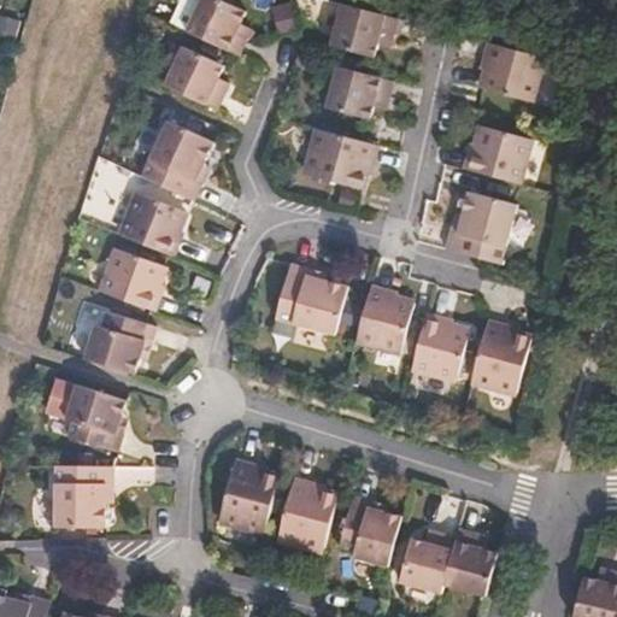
[(256,18),(219,0),(188,0),(193,6),(184,27),(199,34),(198,40),(251,64),(264,35),(251,29),(256,18)]
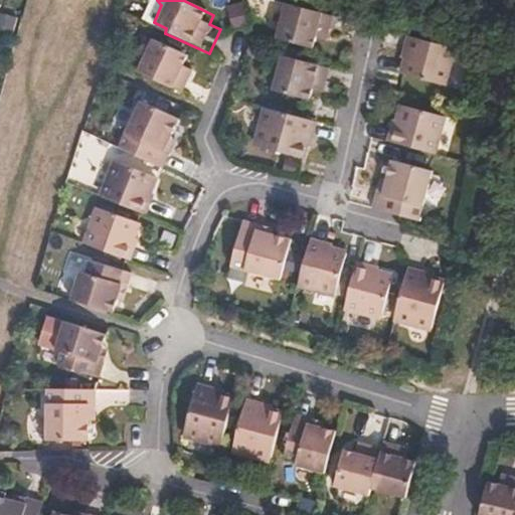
[(289,42),(327,51),(328,40),(337,42),(343,18),(298,6),(289,42)]
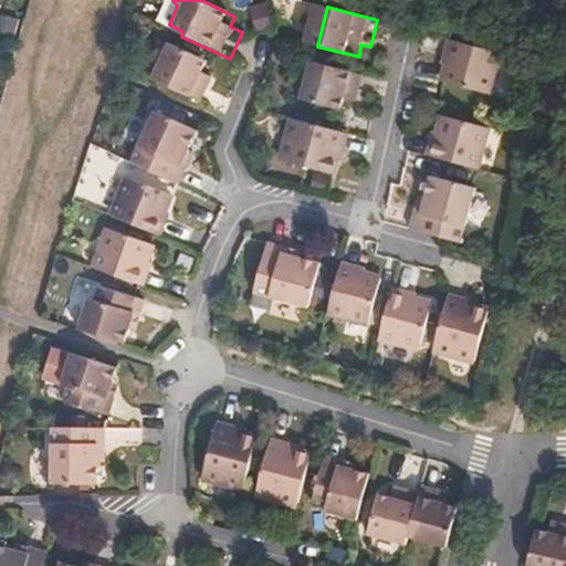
[(0,17),(0,33),(17,38),(21,20),(0,16),(0,17)]
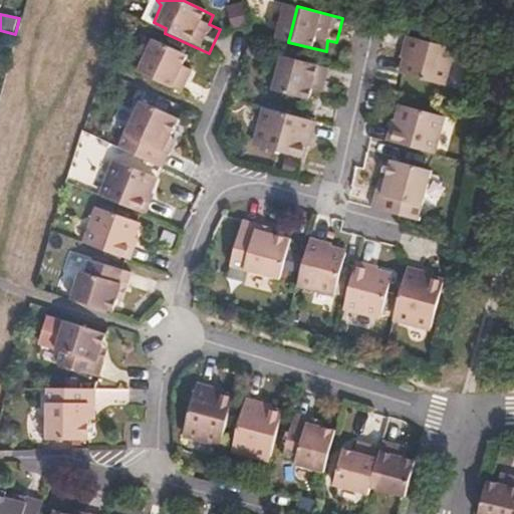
[(246,30),(244,21),(232,23),(234,33),(246,30)]
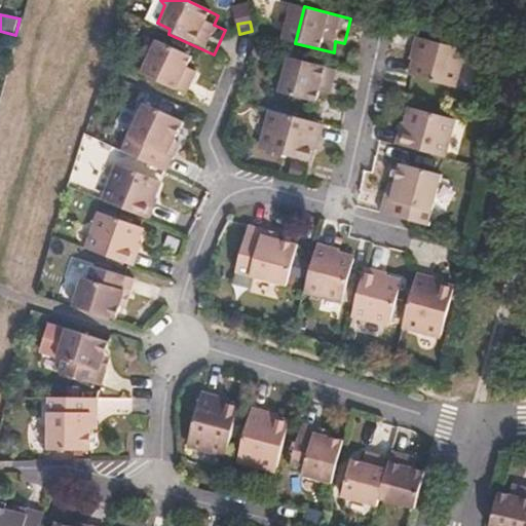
[(472,50),(428,39),(418,79),(460,90),(472,50)]
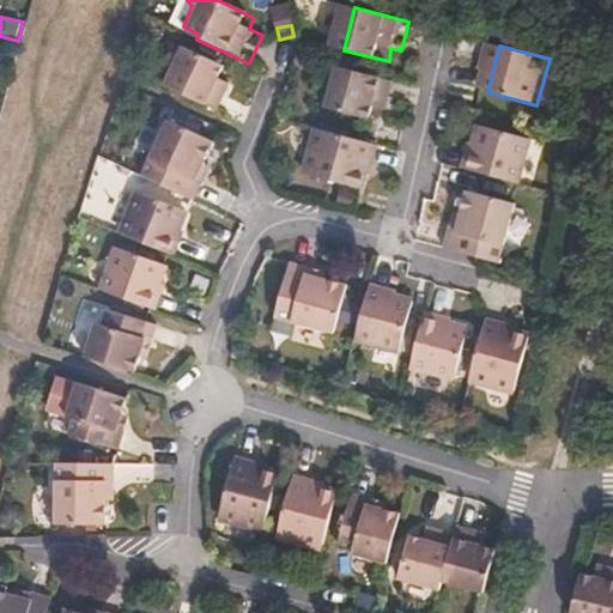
[(196,52),(176,93),(230,119),(241,90),(232,86),(238,71),(196,52)]
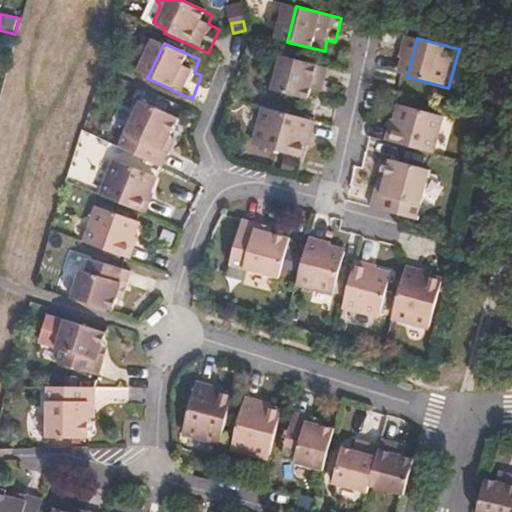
[(338,71),(291,59),(282,93),(317,104),(320,92),(332,96),(338,71)]
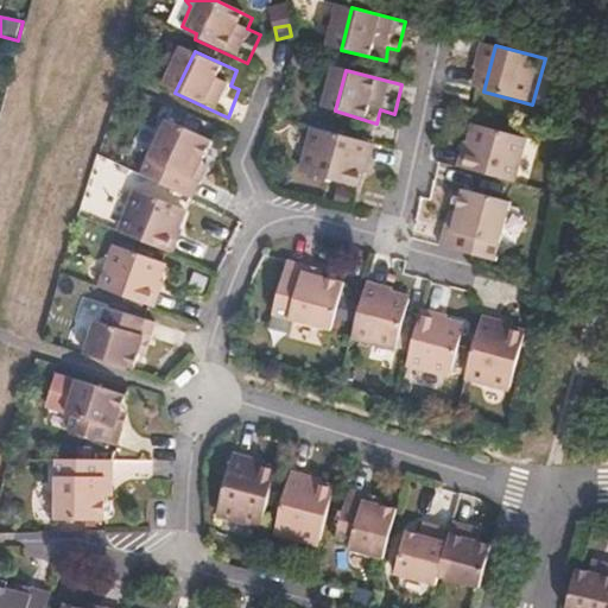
[(181,126),(156,183),(208,208),(216,184),(210,181),(223,147),(181,126)]
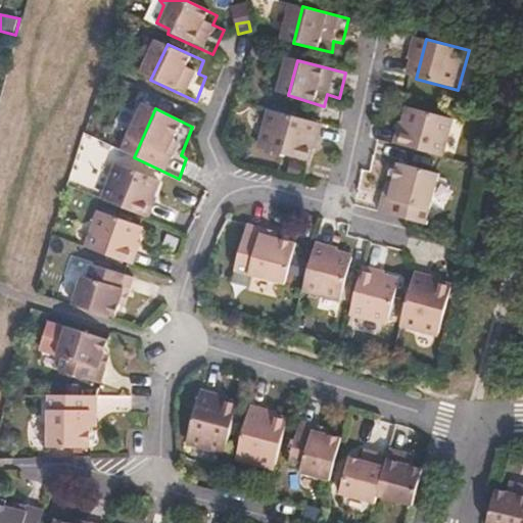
[(407,148),(448,159),(459,120),(418,109),(407,148)]
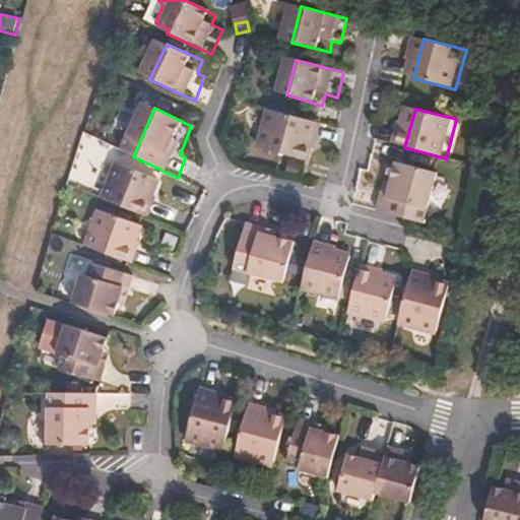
[(325,145),(329,127),(276,113),(267,150),(314,164),(320,144),(325,145)]
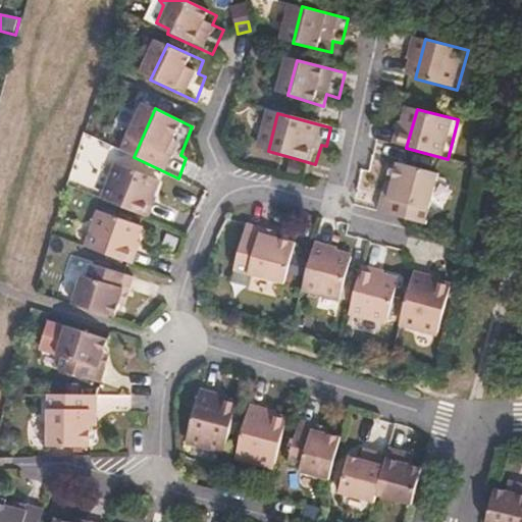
[(387,213),(412,220),(434,226),(448,176),(406,166),(398,202),(392,200),(387,213)]
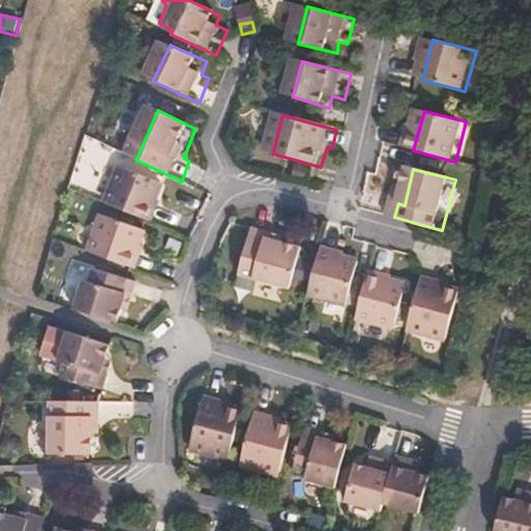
[(132,173),(117,210),(159,227),(172,192),(132,173)]
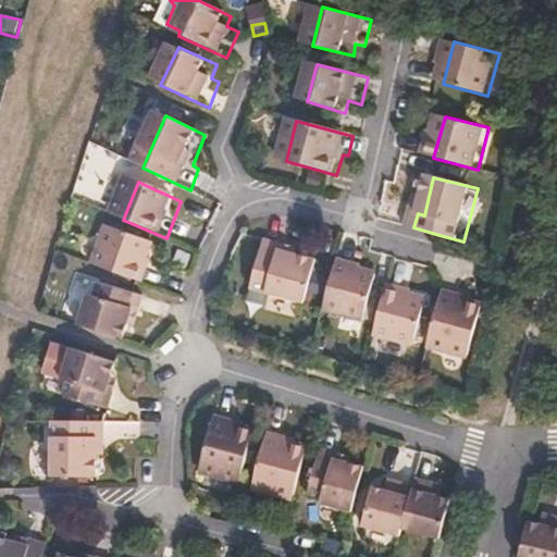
[(121,231),(107,270),(150,286),(164,246),(121,231)]
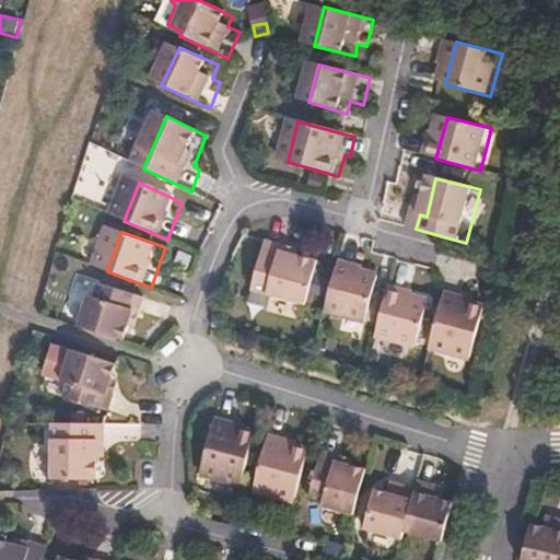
[(263,242),(249,292),(304,307),(315,263),(278,253),(279,246),(263,242)]
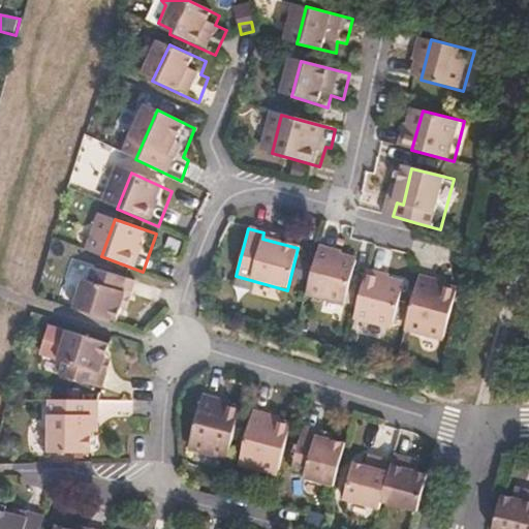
[(316,252),(305,297),(342,305),(352,263),(316,252)]
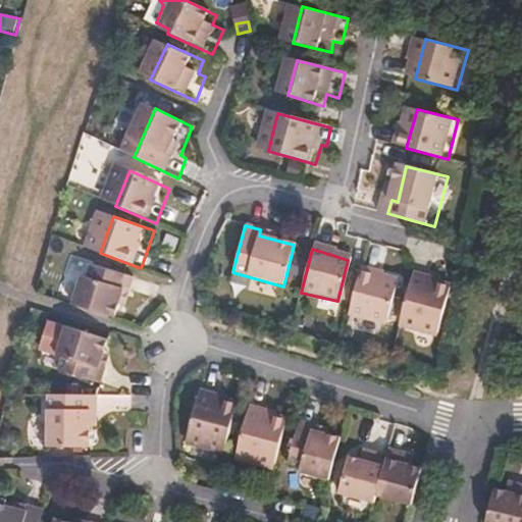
[(98,278),(90,309),(129,321),(139,294),(145,296),(149,279),(107,267),(104,279),(98,278)]
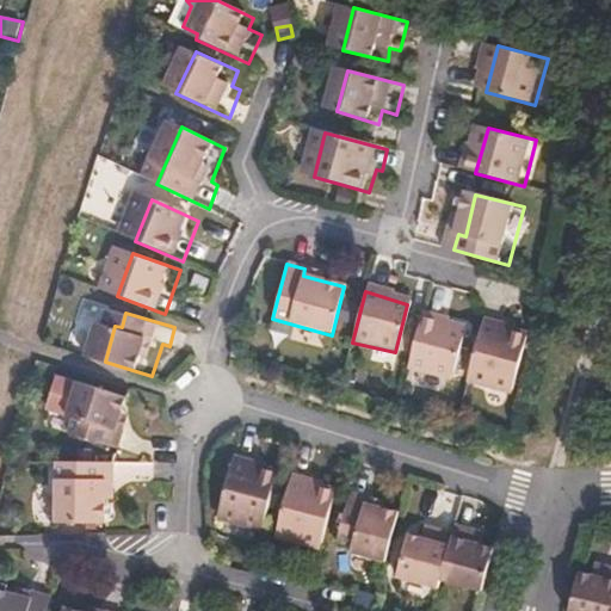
[(504,325),(482,319),(468,381),(510,389),(525,334),(504,329),(504,325)]
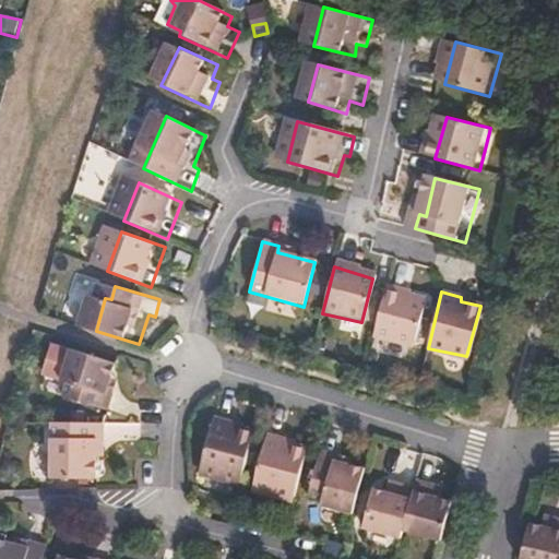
[(80,324),(90,298),(74,293),(64,319),(80,324)]
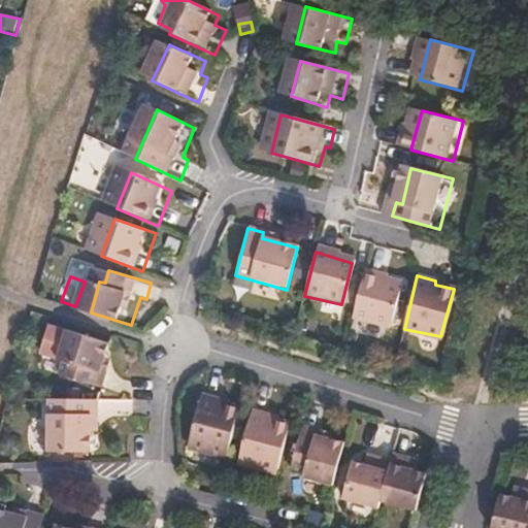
[(363,276),(352,319),(390,328),(402,286),(363,276)]
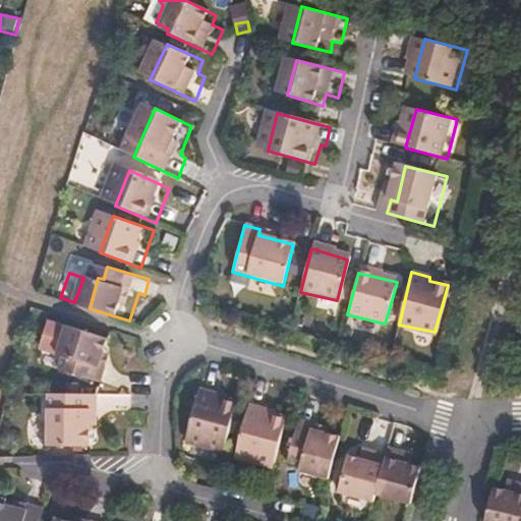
[(123,342),(65,325),(57,355),(78,360),(74,379),(116,392),(123,374),(115,371),(123,342)]
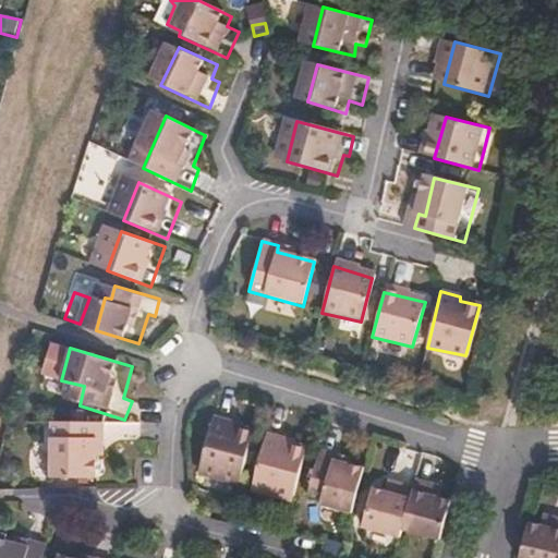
[(232,425),(220,421),(215,420),(199,476),(239,487),(252,435),(231,429),(232,425)]
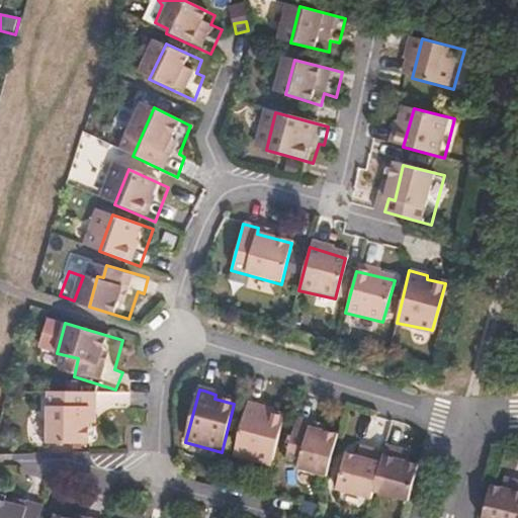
[(62,401),(63,452),(107,451),(106,415),(110,414),(110,400),(62,401)]
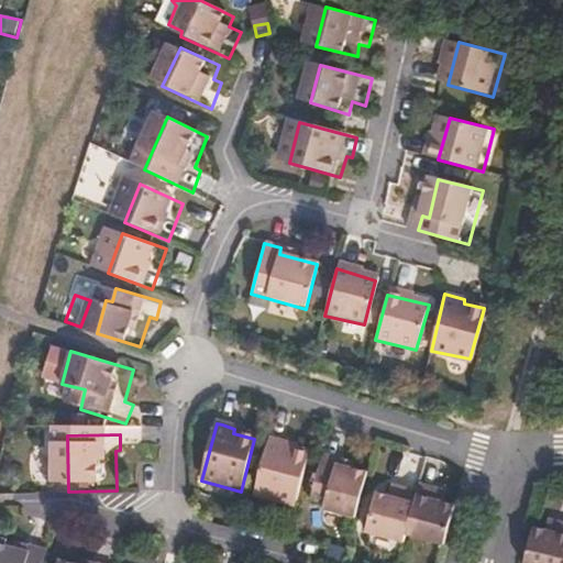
[(295,506),(308,455),(287,451),(288,445),(267,440),(254,496),(295,506)]
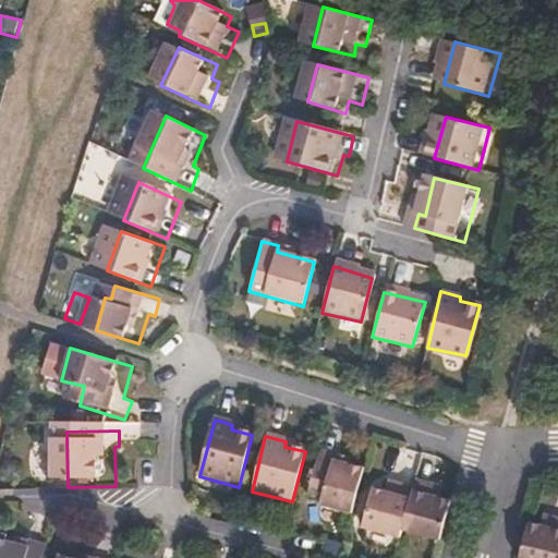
[(353,514),(365,470),(334,462),(335,455),(319,450),(307,497),(322,500),(320,506),(353,514)]
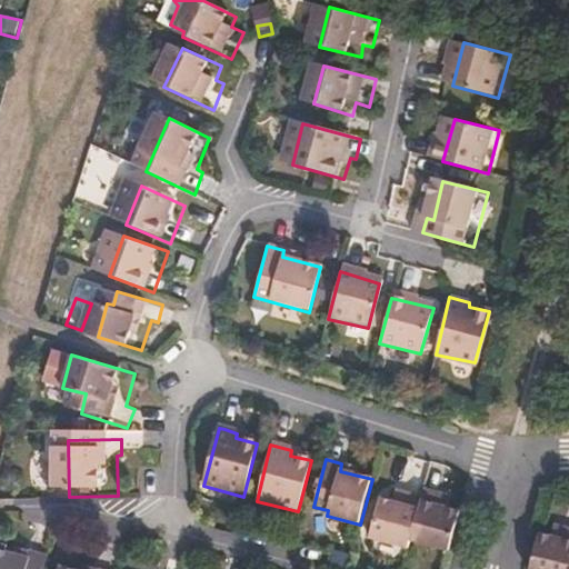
[(452,492),(426,485),(422,496),(412,538),(451,548),(462,509),(449,506),(452,492)]
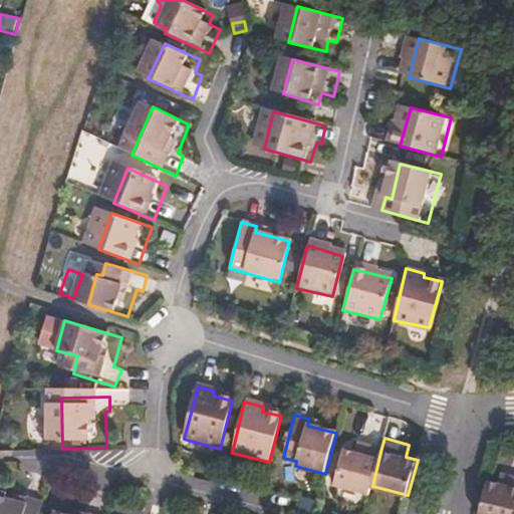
[(372,486),(381,448),(356,441),(354,453),(344,450),(333,484),(369,494),(372,486)]
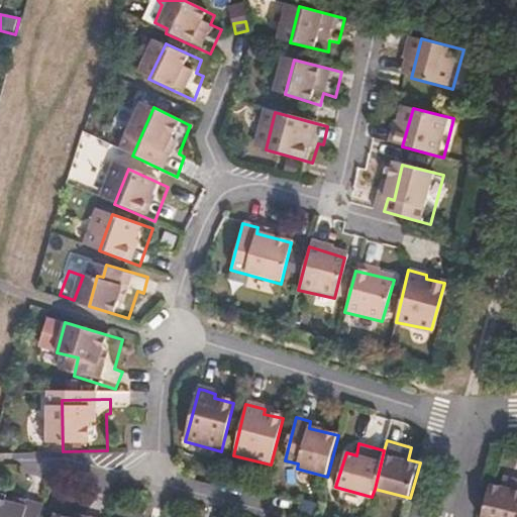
[(488,481),(480,516),(516,516),(516,477),(505,475),(503,484),(488,481)]
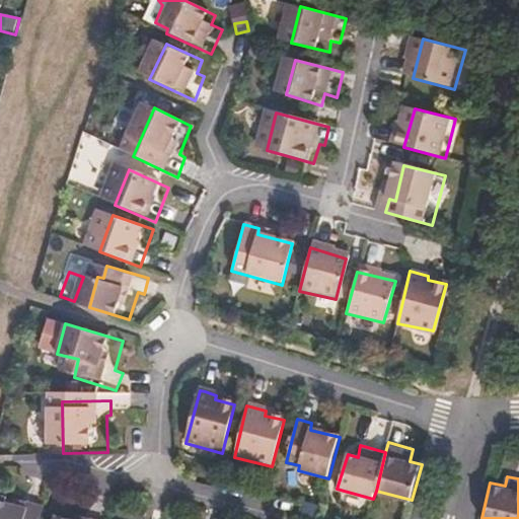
[(0,518),(39,518),(41,512),(25,508),(24,513),(0,506),(0,518)]
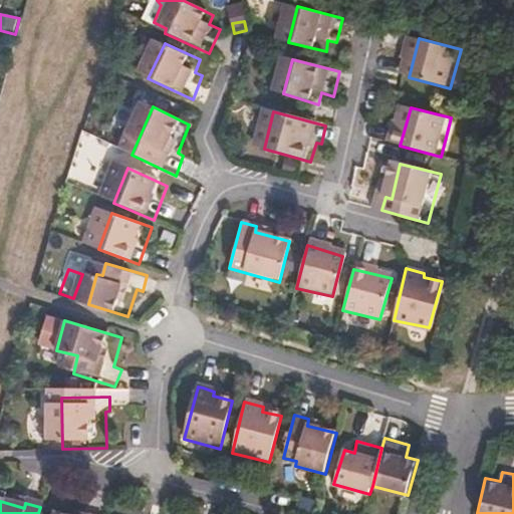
All buildings are outlined.
